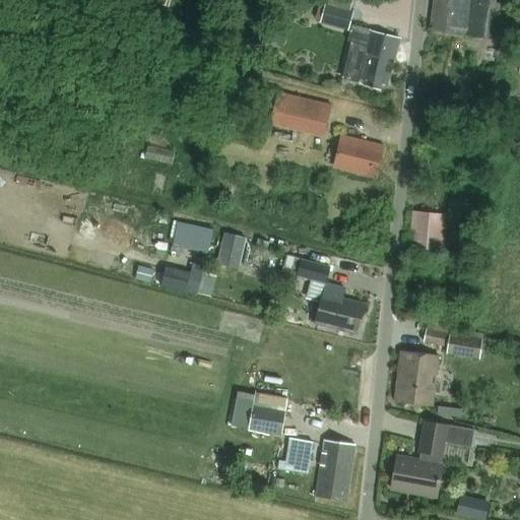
[(323,0),(320,0),(315,17),(321,19),(321,20),(320,23),(334,27),(335,24),(336,18),(350,22),(354,8),(328,0),(327,0),(326,1),(323,0)]
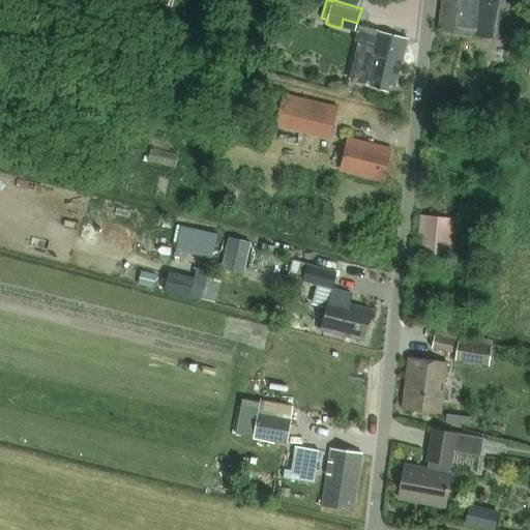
[(444,0),(441,32),(476,36),(476,35),(514,40),(520,0),(444,0)]
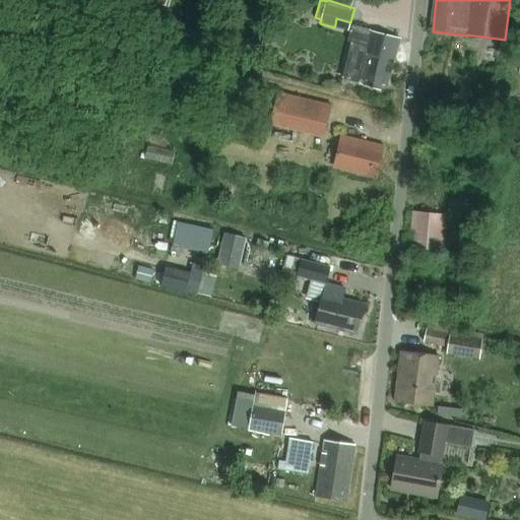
[(388,85),(400,39),(364,29),(352,26),(348,43),(360,45),(360,48),(367,50),(360,78),(366,79),(364,85),(381,89),(382,83),(388,85)]
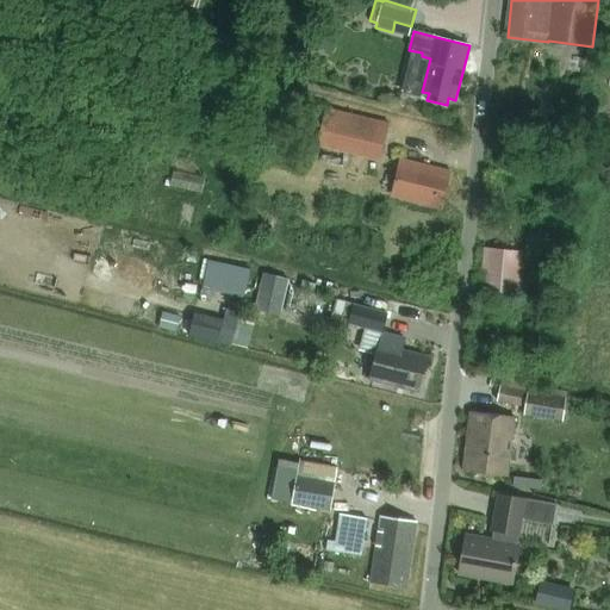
[(329,107),(321,145),(381,160),(390,122),(329,107)]
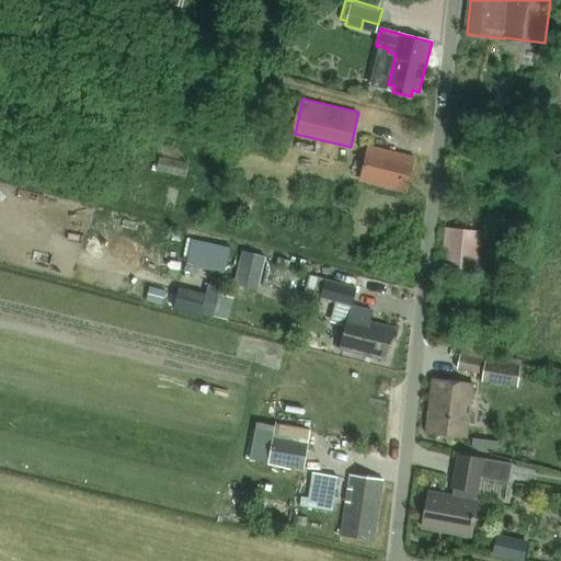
[(405,192),(414,157),(368,146),(362,173),(368,174),(366,181),(405,192)]
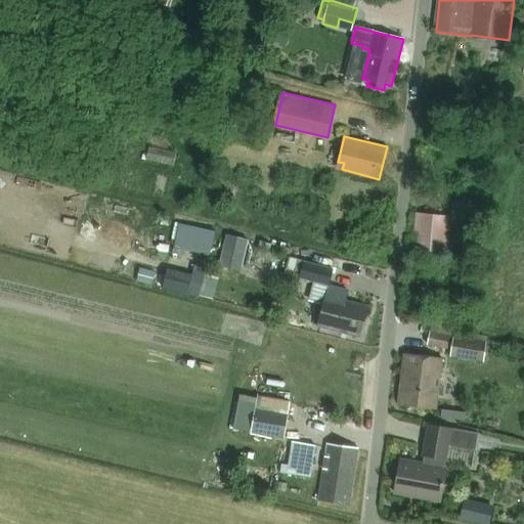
[(445,253),(448,216),(417,212),(415,243),(422,243),(422,250),(445,253)]
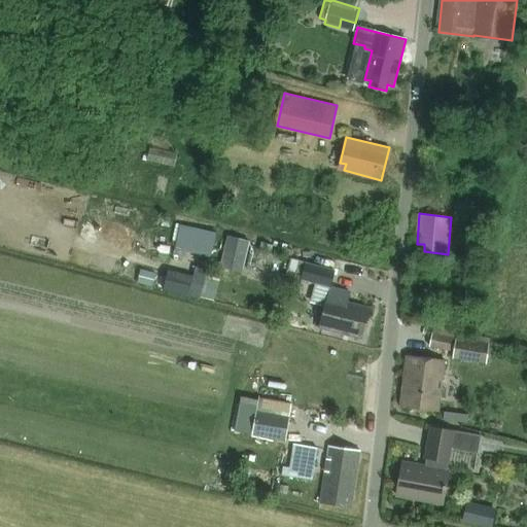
[(176,245),(175,254),(184,255),(185,247),(197,249),(196,254),(212,257),(217,233),(181,225),(176,245)]
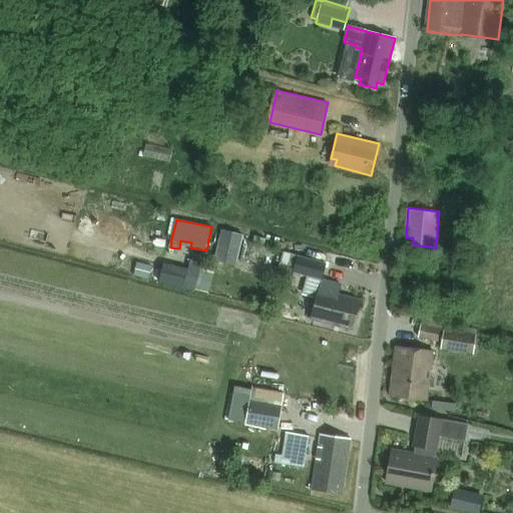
[(217,257),(242,263),(249,231),(225,225),(217,257)]
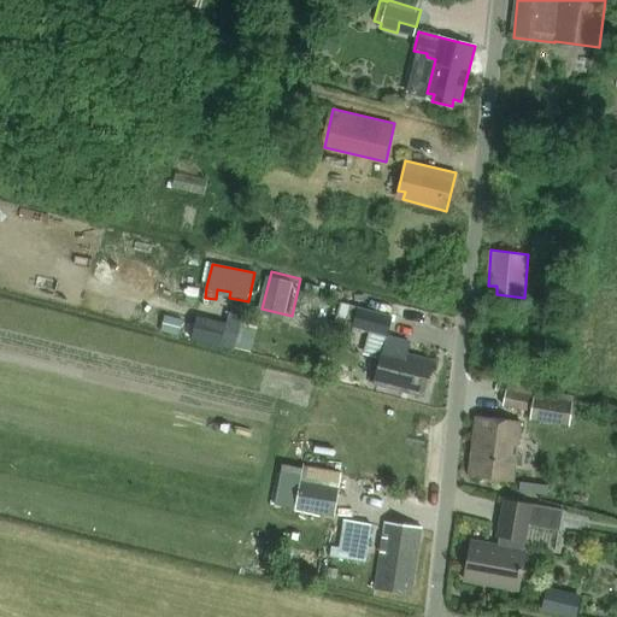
[(306,283),(304,293),(318,297),(321,287),(306,283)]
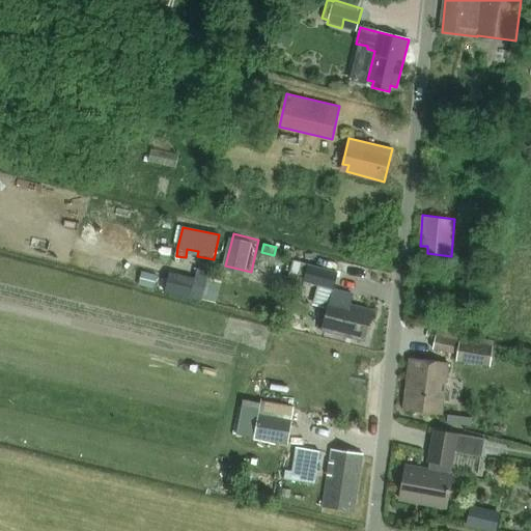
[(323,285),(317,306),(327,308),(322,330),(365,341),(373,310),(351,304),(353,292),(333,287),(337,272),(292,261),(290,271),(306,275),(304,281),(323,285)]
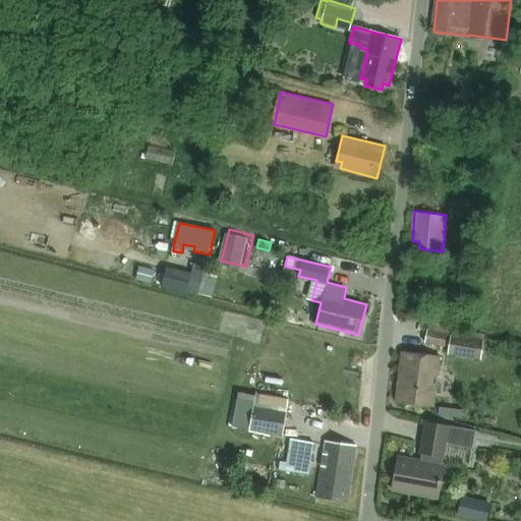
[(139,266),(135,279),(151,284),(155,270),(139,266)]
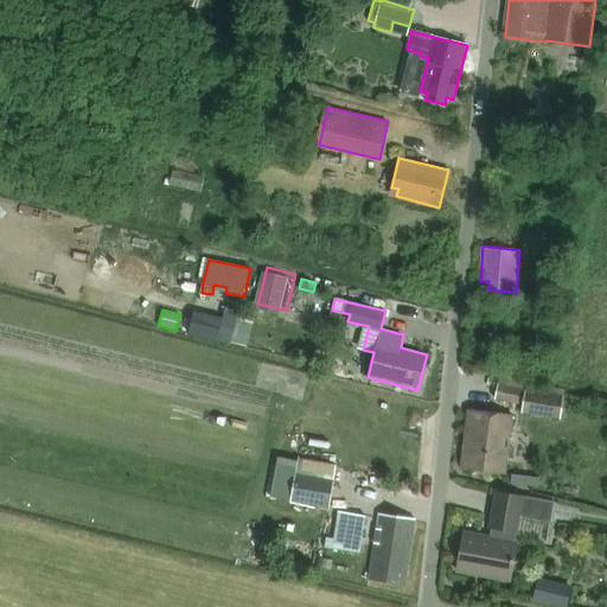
[(192,318),(189,333),(217,342),(221,325),(192,318)]
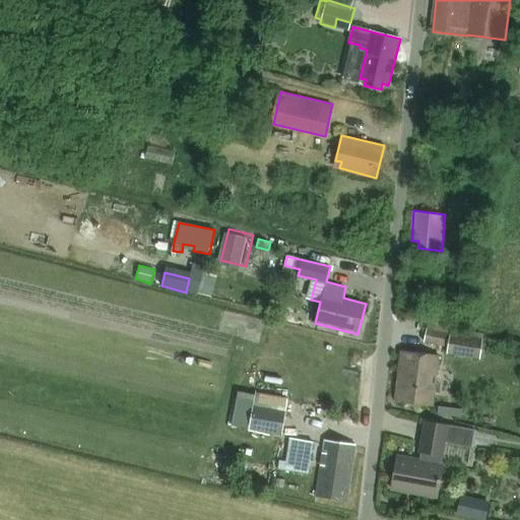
[(190,282),(188,291),(199,294),(201,284),(190,282)]
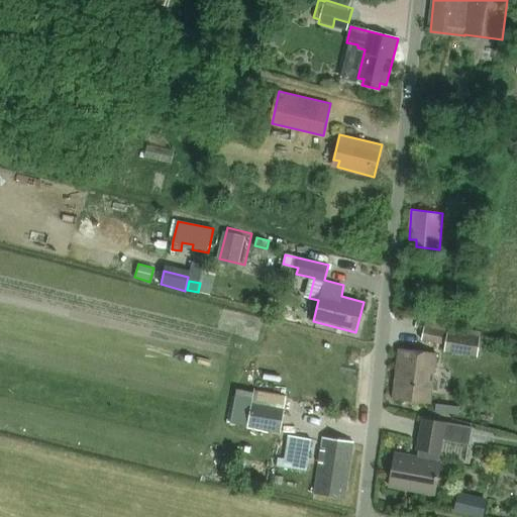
[(446,345),(448,332),(425,328),(423,341),(446,345)]
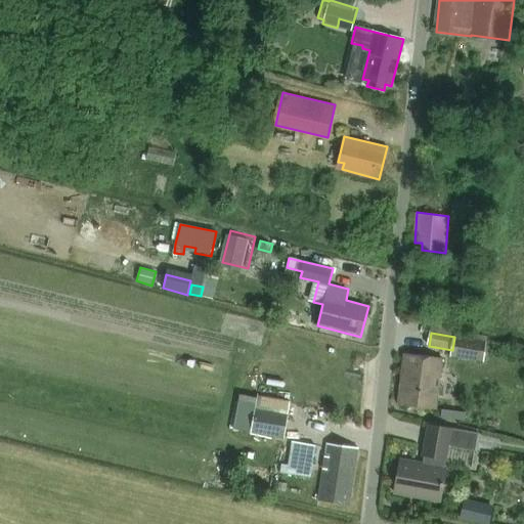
[(452,350),(451,357),(482,362),(486,342),(454,337),(452,350)]
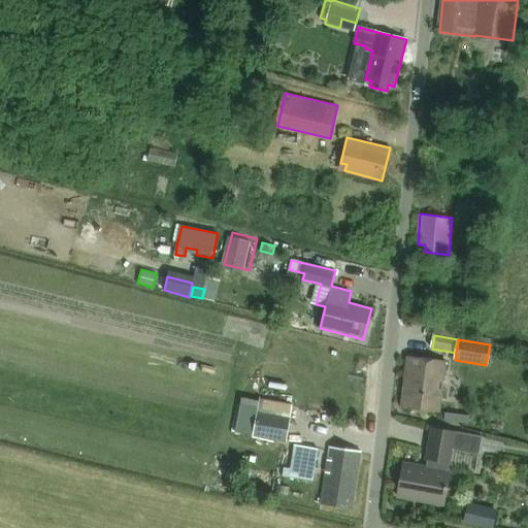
[(447,361),(407,356),(401,408),(439,414),(447,361)]
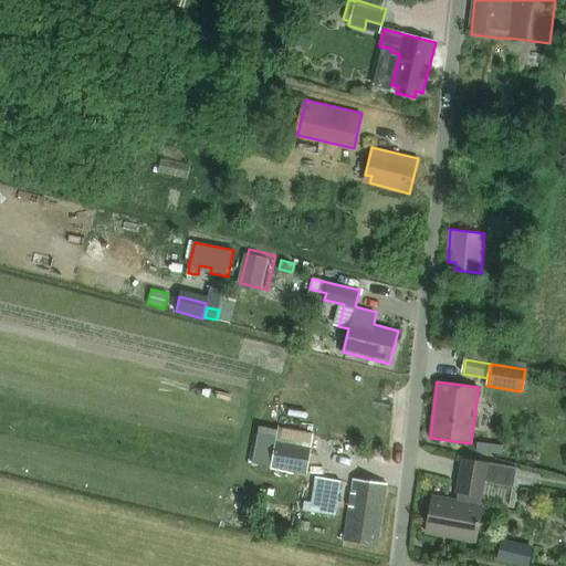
[(306,472),(311,447),(274,440),(270,465),(306,472)]
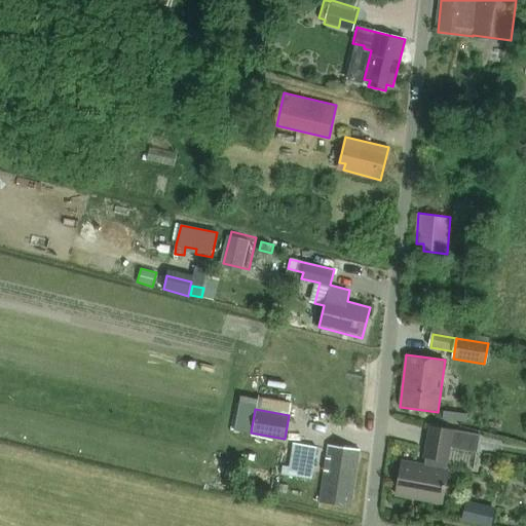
[(468,414),(444,411),(443,418),(467,421),(468,414)]
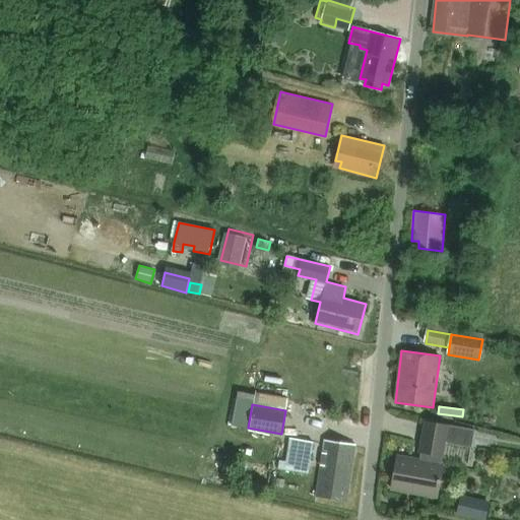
[(470,446),(473,429),(425,419),(418,452),(420,452),(437,455),(443,456),(446,441),(470,446)]
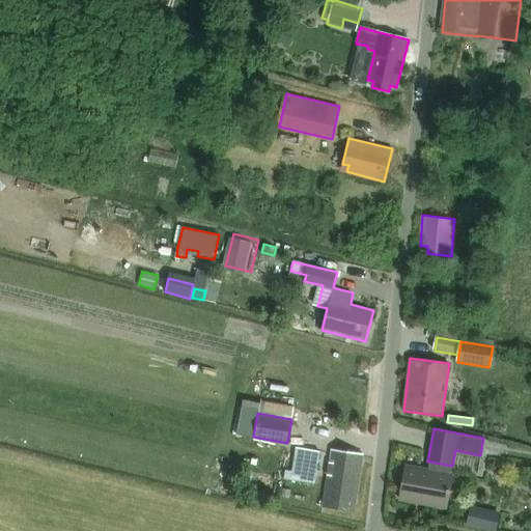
[(285,470),(284,478),(315,482),(320,451),(297,447),(292,471),(285,470)]
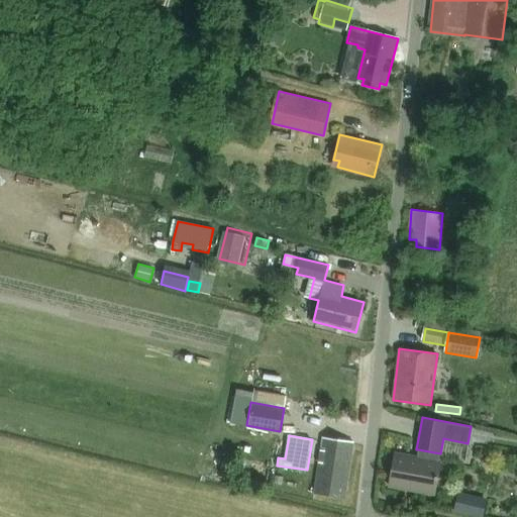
[(344,498),(353,441),(323,436),(314,493),(344,498)]
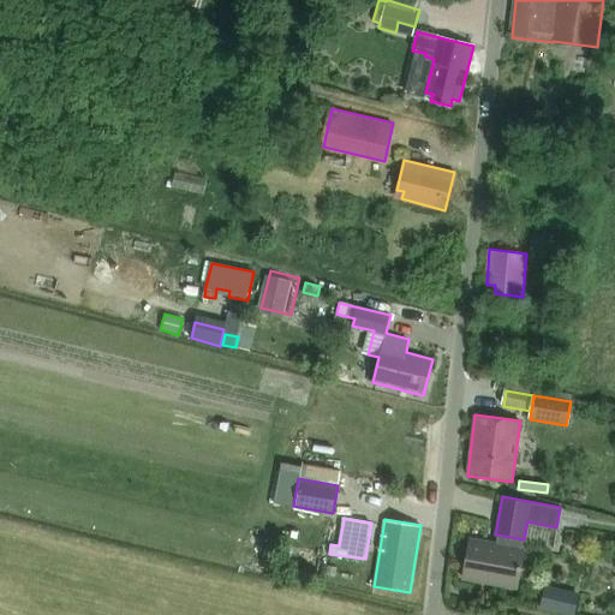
[(497,535),(496,544),(523,548),(524,539),(517,538),(497,535)]
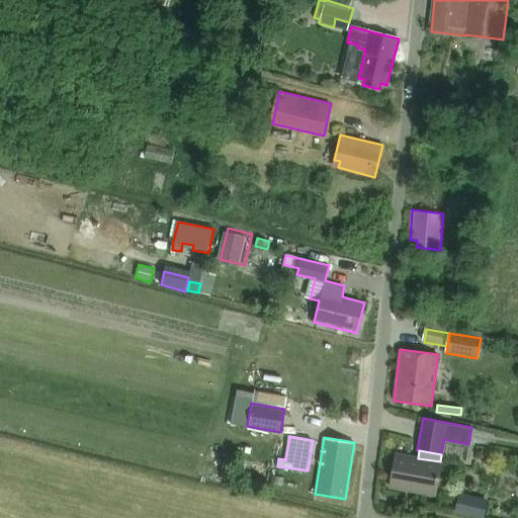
[(435,495),(441,462),(440,461),(418,458),(396,454),(390,487),(435,495)]
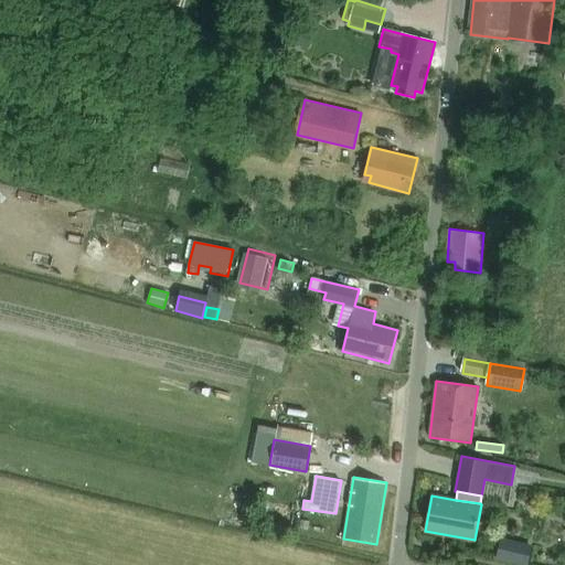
[(502,557),(536,564),(541,542),(507,535),(502,557)]
